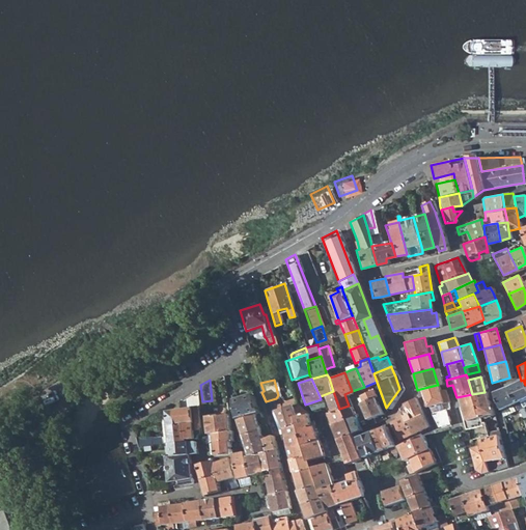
[(525,385),(523,380),(521,381),(505,387),(514,405),(516,410),(519,419),(523,417),(520,407),(519,401),(525,397),(525,385)]
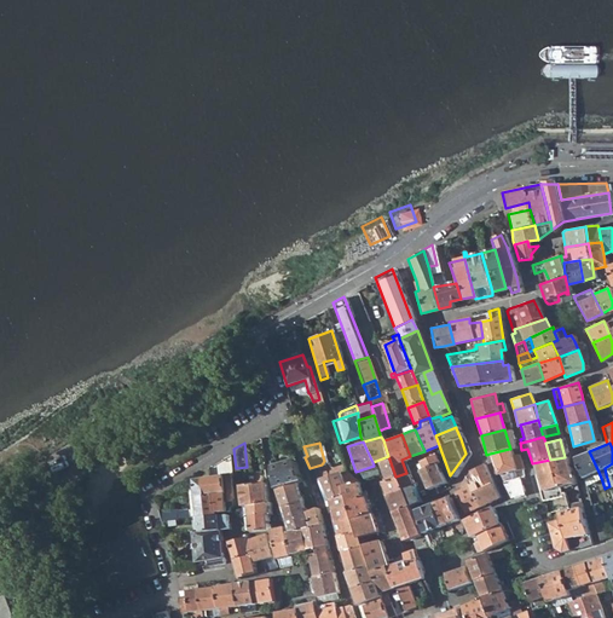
[(509,449),(490,454),(496,474),(505,472),(510,471),(520,468),(515,455),(510,455),(509,449)]
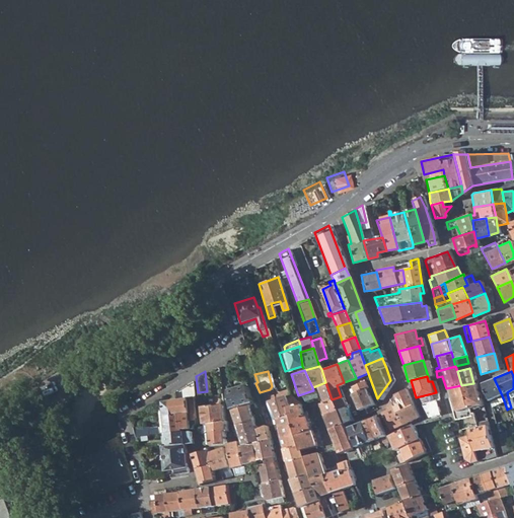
[(494,378),(480,384),(487,400),(486,400),(488,407),(504,400),(502,395),(494,378)]
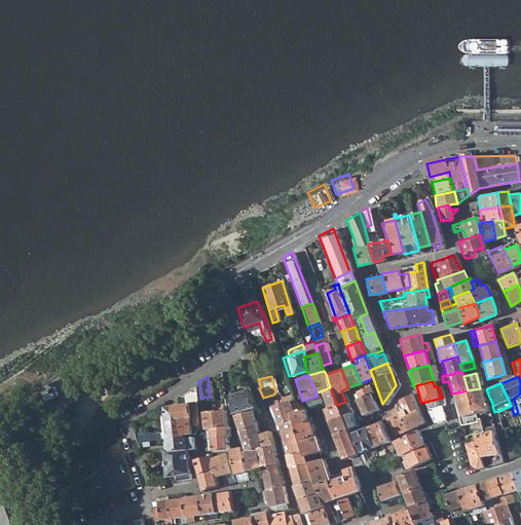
[(358,399),(368,394),(370,392),(367,386),(355,391),(358,399)]
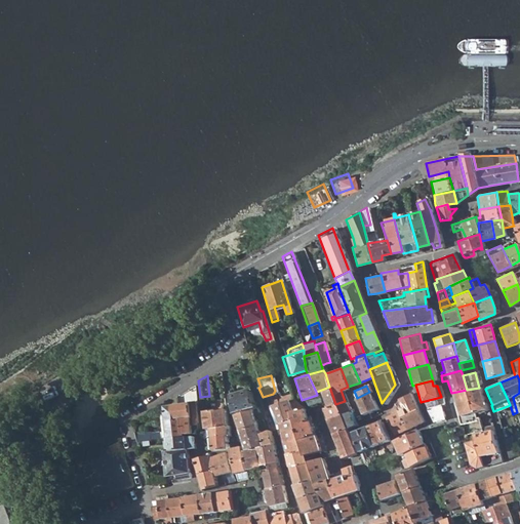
[(319,391),(324,404),(321,404),(322,408),(335,404),(329,387),(319,391)]
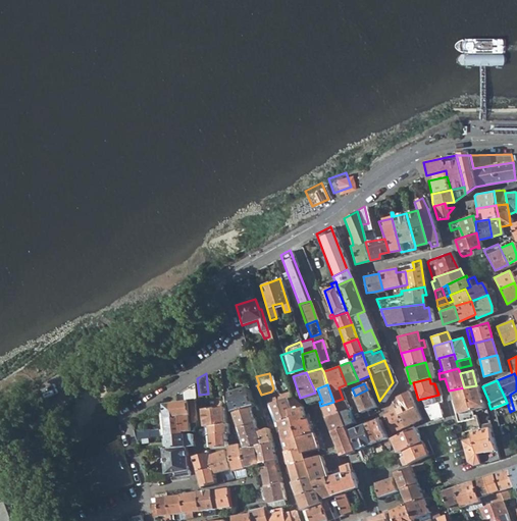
[(470,411),(483,408),(476,385),(464,387),(470,411)]
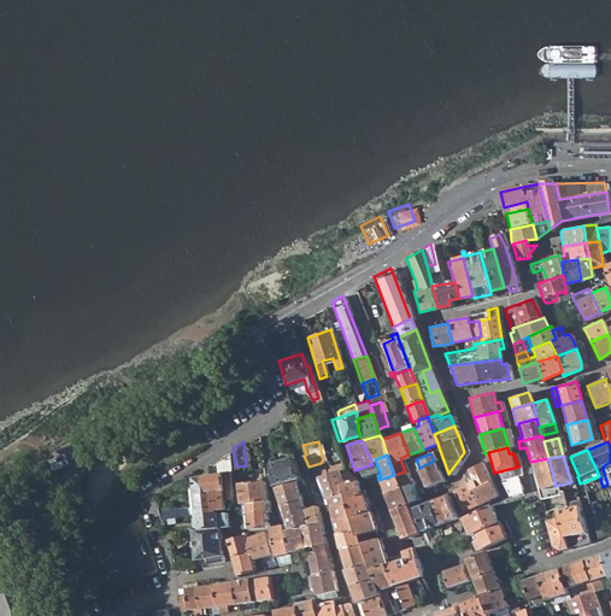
[(272,486),(294,481),(299,480),(291,458),(268,464),(272,486)]
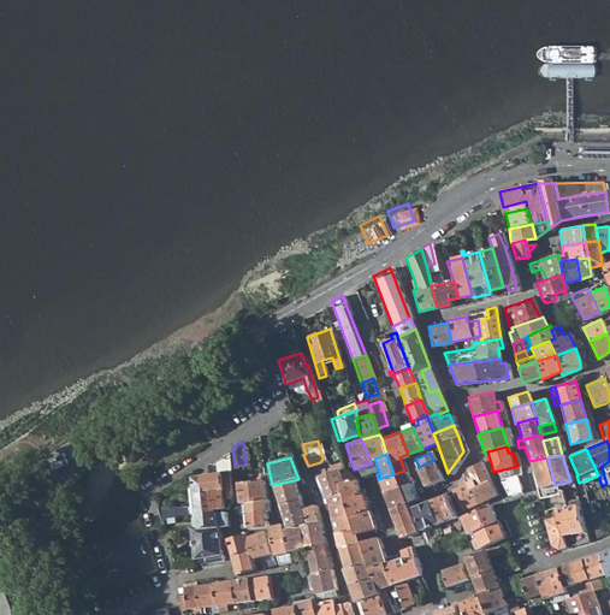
[(529,461),(538,489),(533,489),(537,500),(558,495),(558,492),(557,492),(555,485),(548,457),(529,461)]
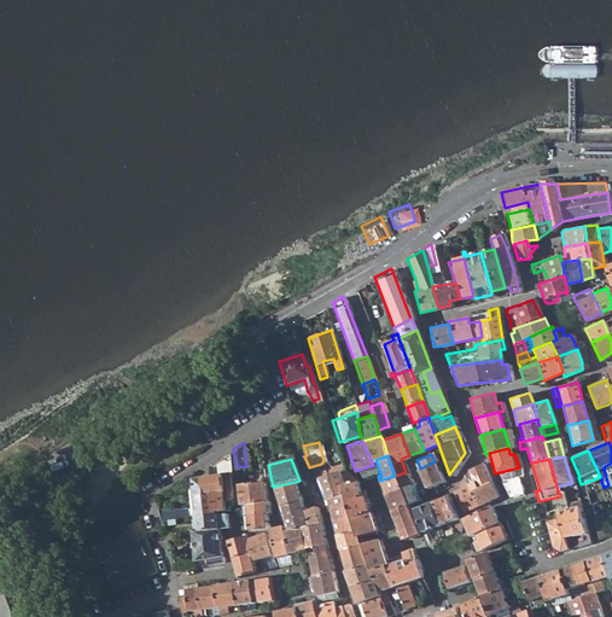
[(431,485),(442,482),(432,463),(420,469),(417,470),(425,488),(431,485)]
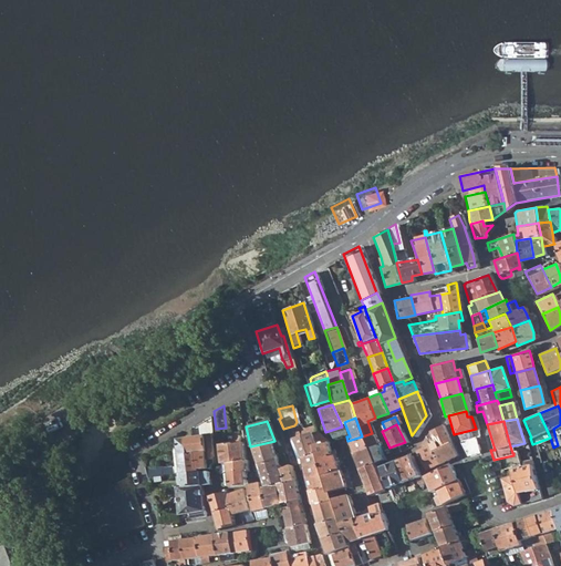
[(439,424),(427,431),(423,436),(436,463),(454,454),(439,424)]
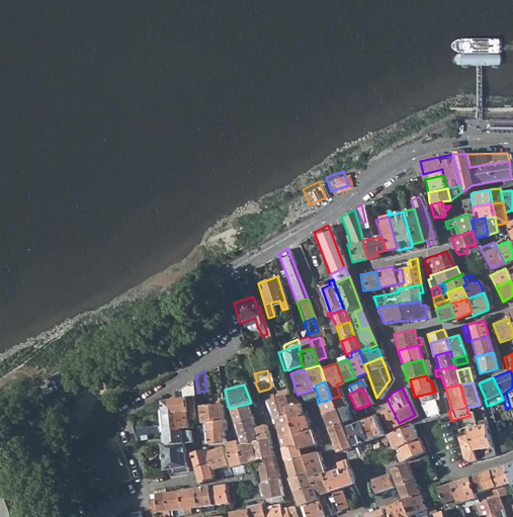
[(262,402),(272,399),(270,391),(269,389),(259,392),(262,402)]
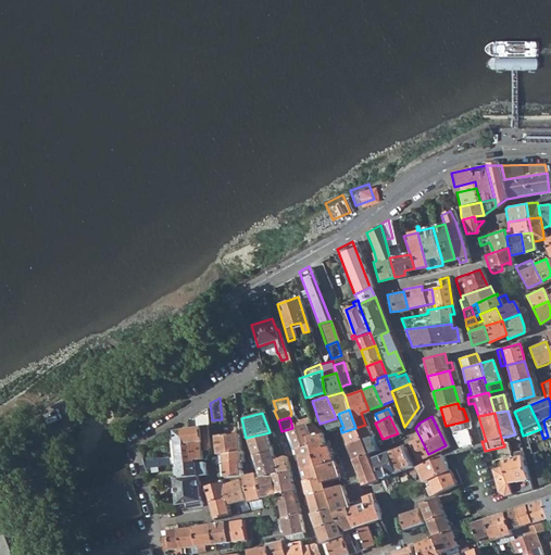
[(292,428),(302,425),(300,418),(290,419),(292,428)]
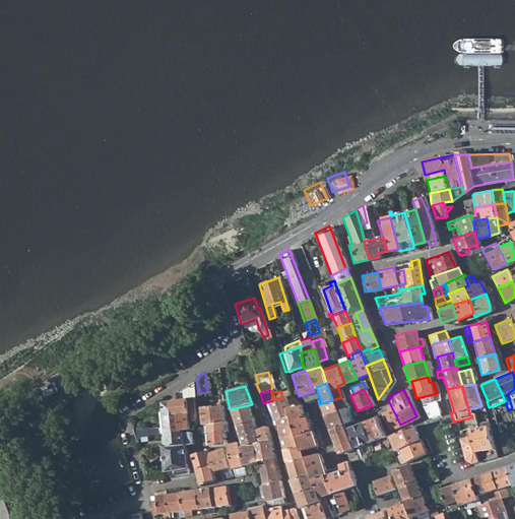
[(316,396),(314,391),(299,396),(300,398),(304,400),(316,396)]
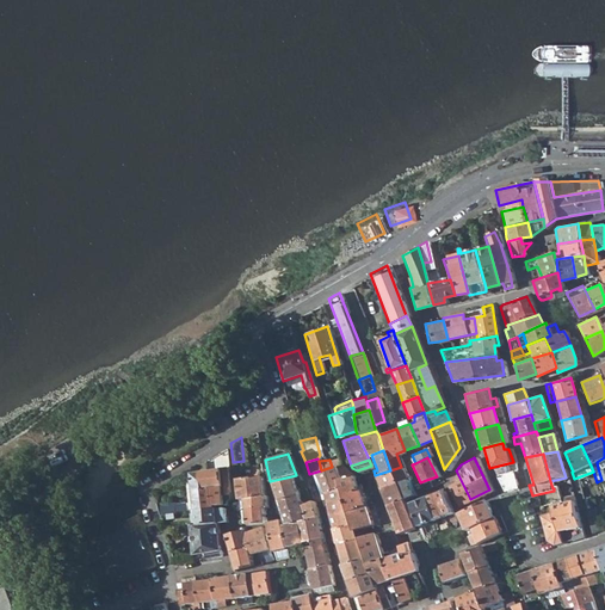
[(197,472),(198,488),(210,487),(213,505),(220,505),(223,505),(223,501),(221,501),(220,494),(218,486),(226,486),(224,478),(223,469),(202,470),(201,461),(196,463),(197,472)]
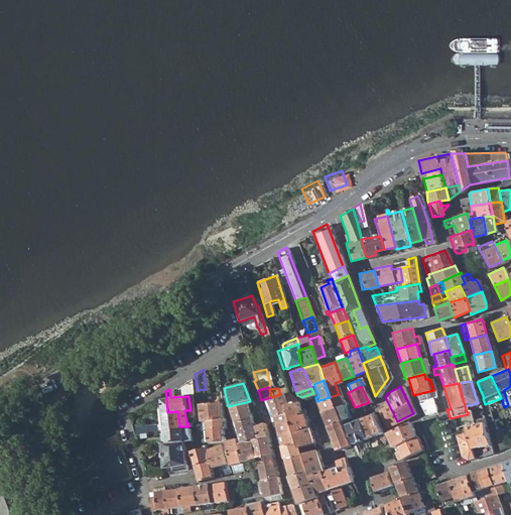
[(272,416),(272,415),(284,412),(282,405),(295,401),(285,392),(280,394),(271,397),(261,400),(268,417),(272,416)]
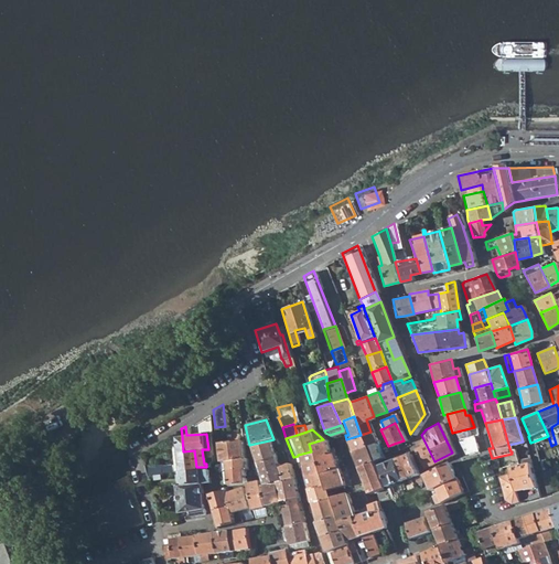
[(364,447),(375,444),(371,432),(361,435),(364,446),(364,447)]
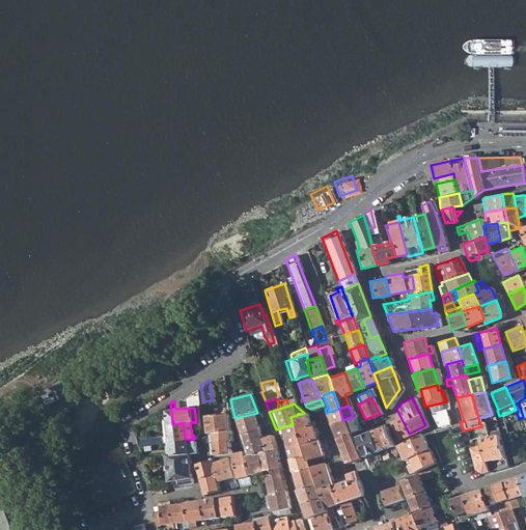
[(205,434),(210,434),(227,430),(225,414),(211,416),(210,409),(203,409),(203,410),(205,434)]
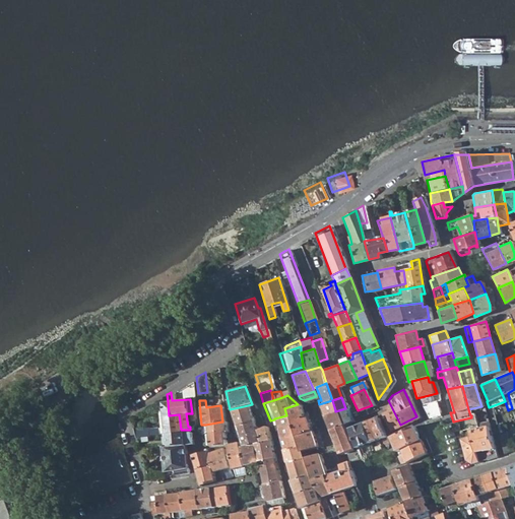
[(320,415),(335,410),(332,400),(319,404),(316,405),(320,415)]
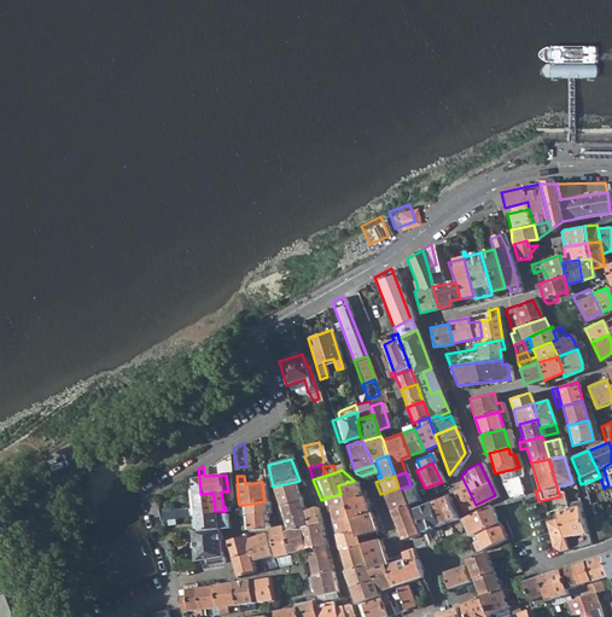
[(461,512),(476,505),(461,476),(455,484),(456,488),(452,492),(461,512)]
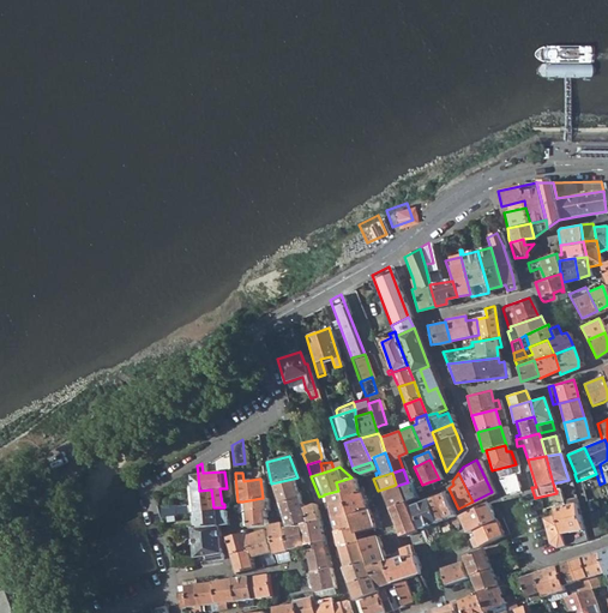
[(156,517),(192,514),(215,511),(215,510),(214,510),(214,508),(211,490),(199,491),(198,474),(188,474),(188,479),(191,502),(185,502),(154,504),(156,517)]
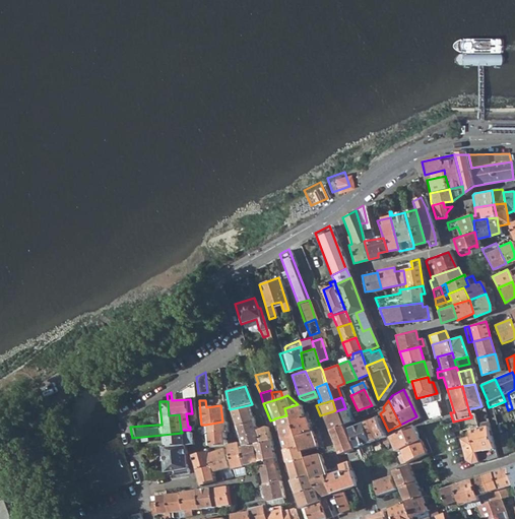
[(427,402),(420,404),(427,417),(438,414),(434,401),(431,402),(427,402)]
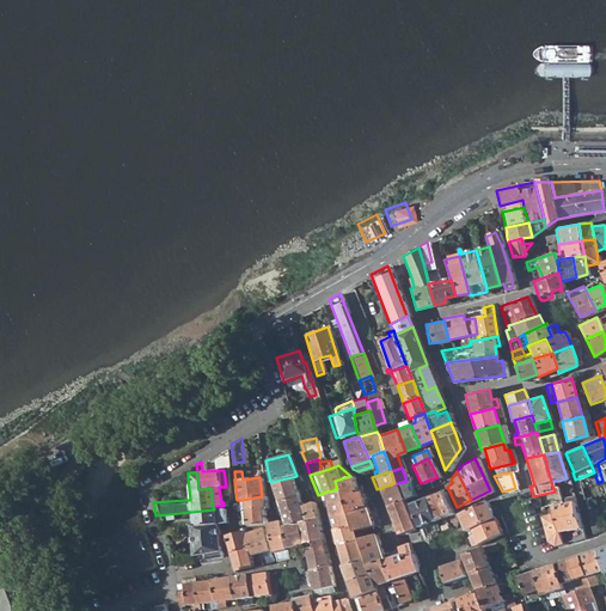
[(337,489),(340,496),(360,490),(356,481),(353,482),(350,476),(335,481),(337,489)]
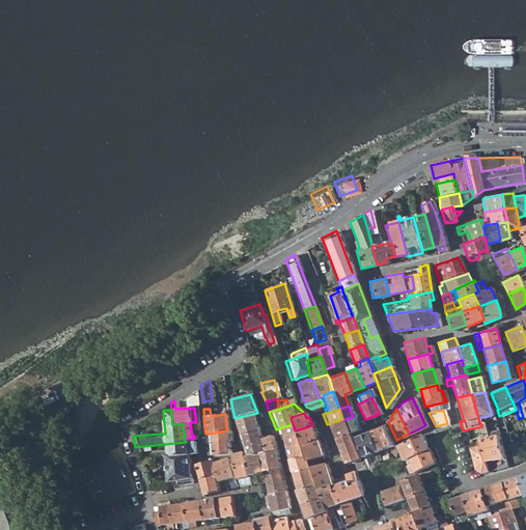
[(255,431),(253,414),(234,418),(239,434),(255,431)]
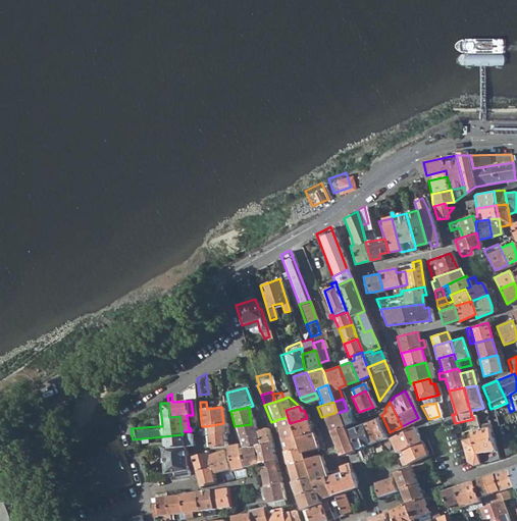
[(343,427),(352,422),(347,410),(337,413),(343,427)]
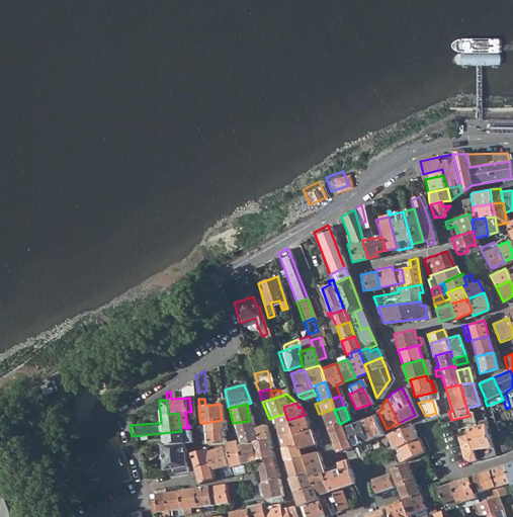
[(340,424),(334,410),(334,409),(319,414),(325,428),(328,427),(340,424)]
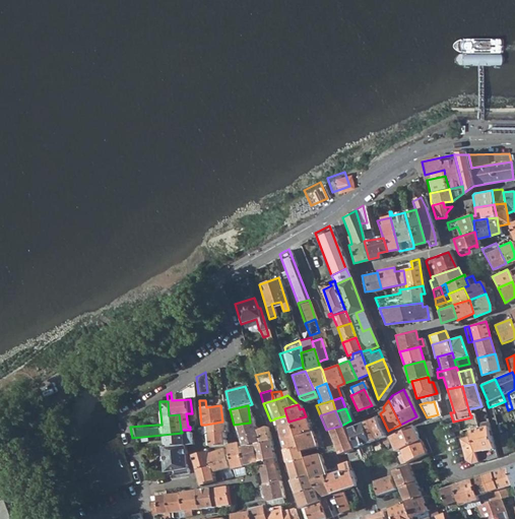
[(276,429),(291,426),(288,422),(286,415),(274,418),(274,419),(276,429)]
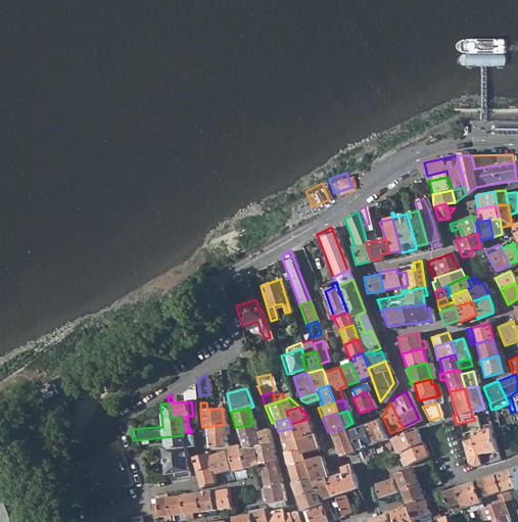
[(295,437),(312,433),(311,429),(308,419),(290,424),(292,428),(294,436),(295,437)]
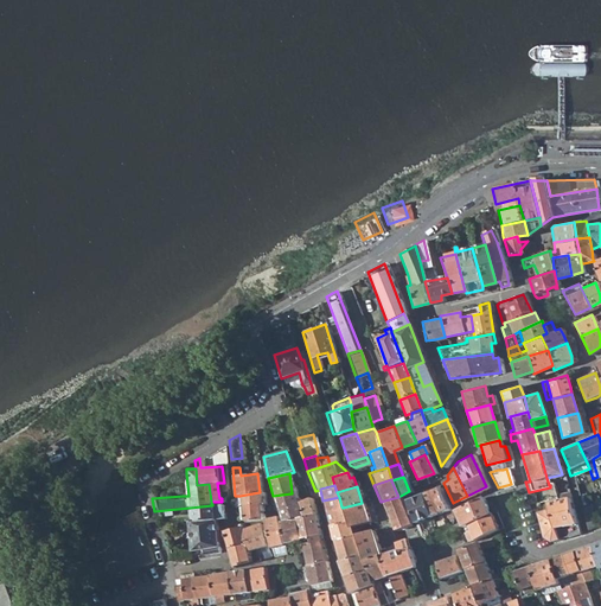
[(430,515),(434,527),(445,523),(440,512),(442,511),(446,509),(436,488),(422,493),(430,515)]
